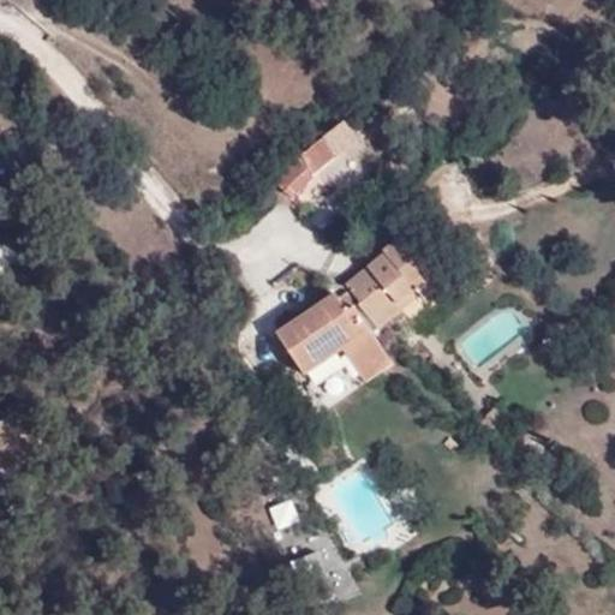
[(364,137),(353,115),(323,132),(336,149),(364,137)]
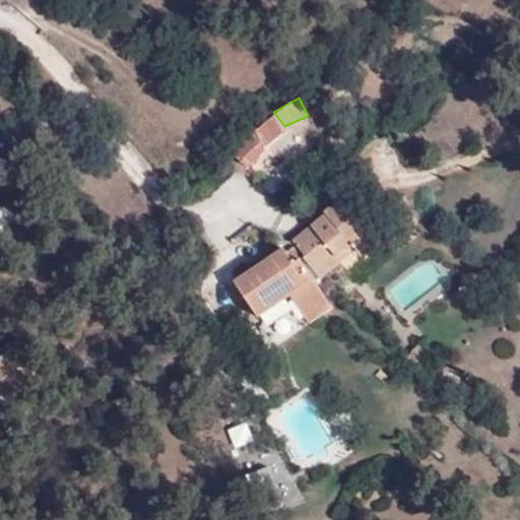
[(269,107),(233,145),(248,159),(249,159),(264,145),(284,126),(273,112),(269,107)]
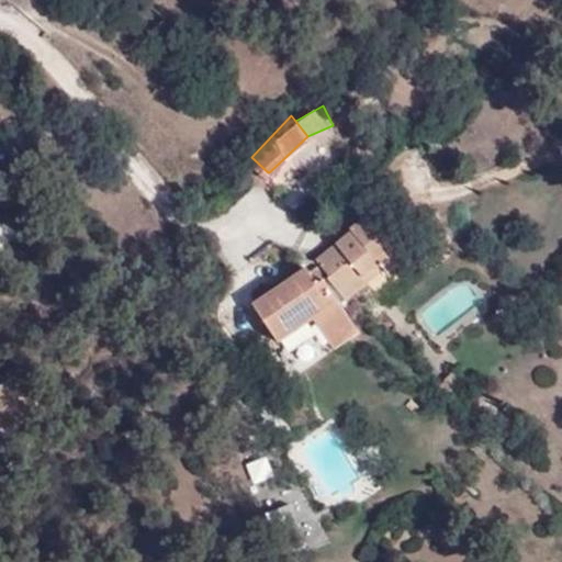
[(285,157),(269,172),(278,182),(294,168),(285,157)]
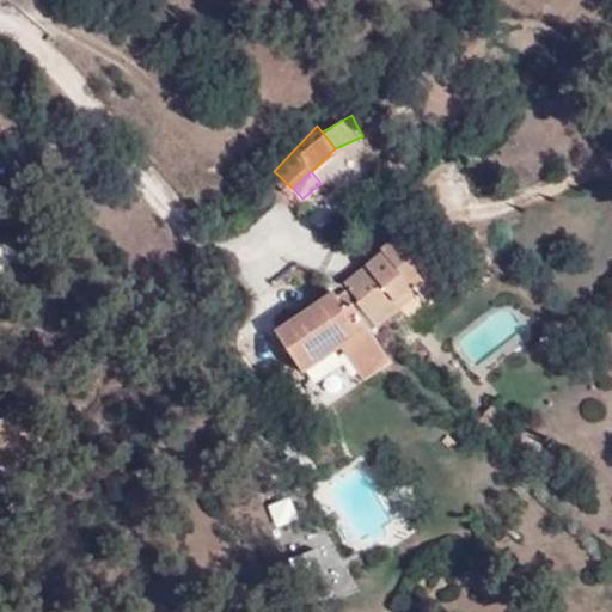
[(383,335),(389,331),(410,312),(402,303),(412,293),(424,306),(451,283),(427,256),(422,259),(401,234),(379,250),(380,251),(344,283),(354,295),(352,297),(383,335)]
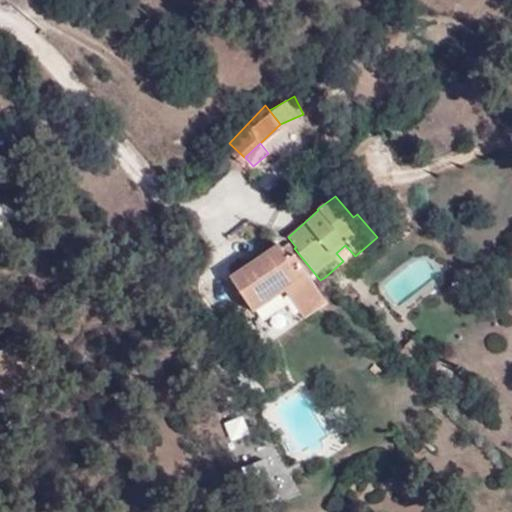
[(301,297),(315,285),(296,258),(295,252),(284,238),(265,252),(301,297)]
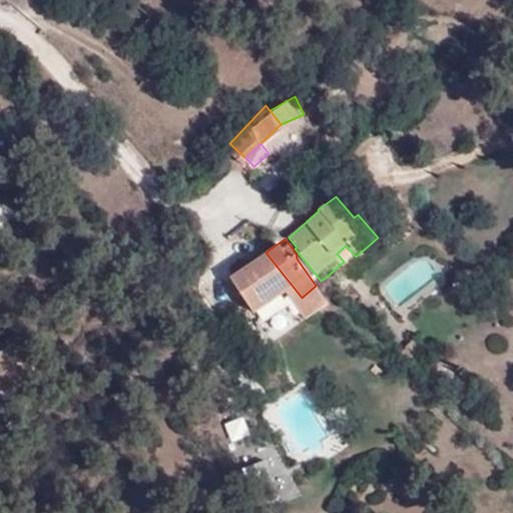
[(228,277),(235,287),(243,276),(242,272),(266,252),(228,277)]
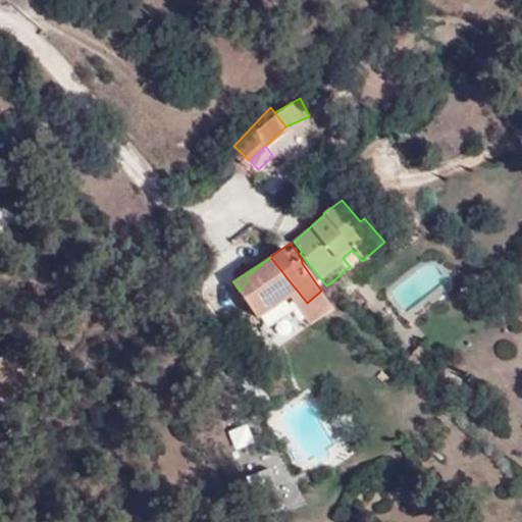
[(289,294),(301,312),(307,303),(270,257),(247,276),(248,280),(240,292),(256,316),(289,294)]
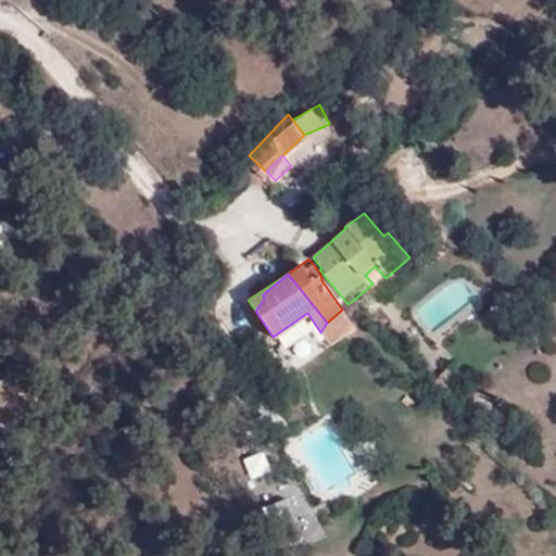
[(327,323),(320,332),(328,346),(355,328),(342,310),(327,323)]
